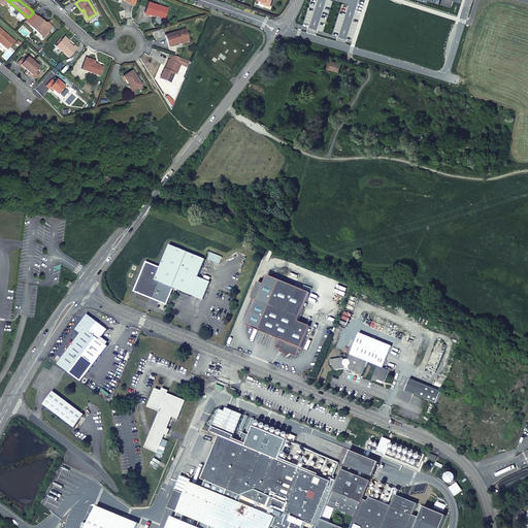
[(155,13),(165,18),(168,8),(158,5),(158,6),(149,2),(145,13),(154,17),(155,15),(155,13)]
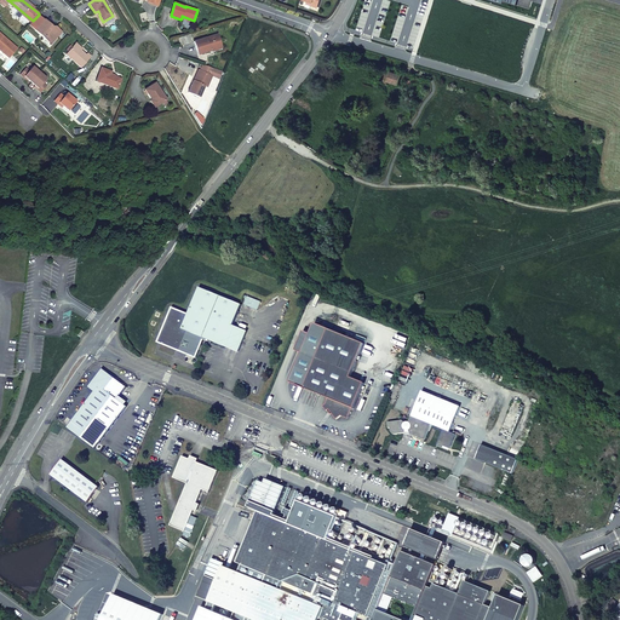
[(62,32),(57,27),(55,29),(52,28),(53,27),(39,15),(33,21),(32,22),(38,27),(35,30),(44,38),(45,36),(53,42),(62,32)]
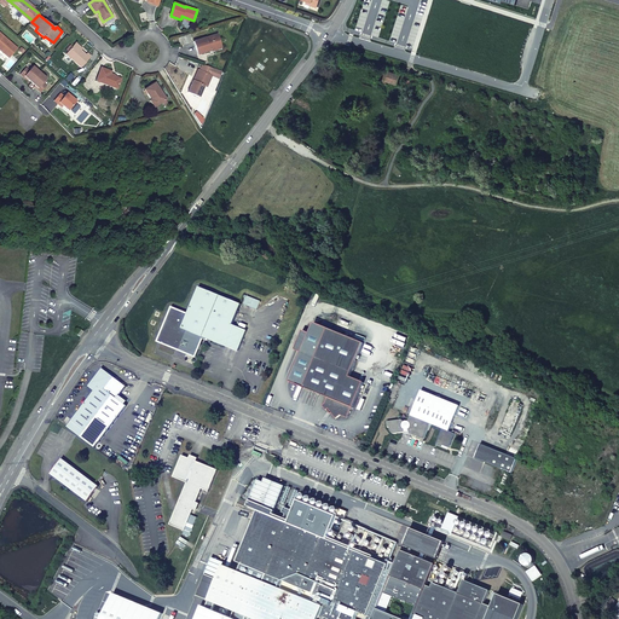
[(0,33),(0,48),(10,58),(18,48),(0,33)]
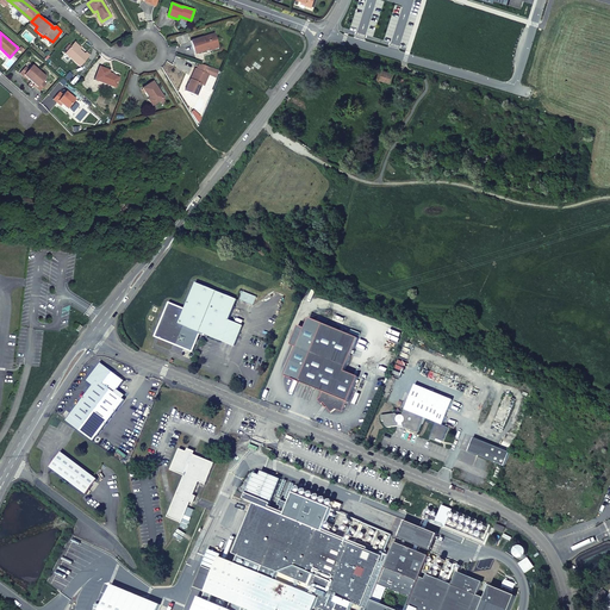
[(195,54),(206,50),(206,48),(217,44),(212,32),(191,41),(195,54)]
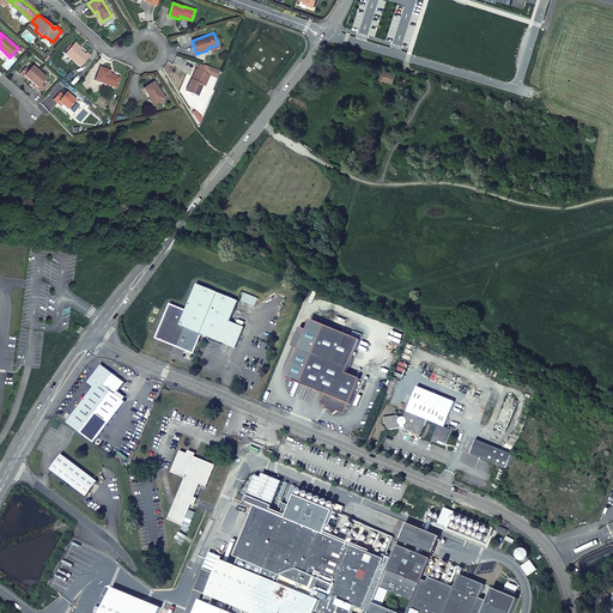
[(80,50),(73,44),(65,54),(80,67),(90,56),(86,53),(85,54),(80,50)]
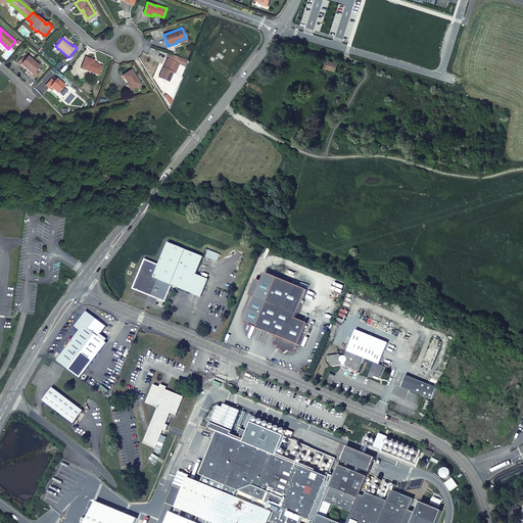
[(158,78),(168,82),(172,73),(175,74),(179,63),(181,58),(171,54),(168,59),(164,65),(163,65),(158,78)]
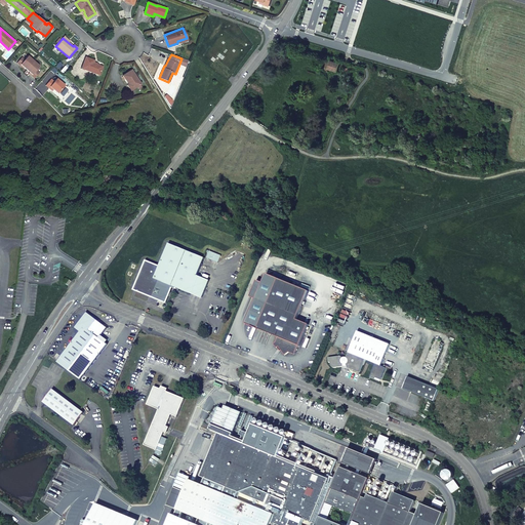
[(17,64),(19,66),(21,65),(24,67),(30,73),(33,75),(32,76),(34,79),(40,73),(37,70),(40,67),(28,56),(25,59),(23,57),(17,64)]
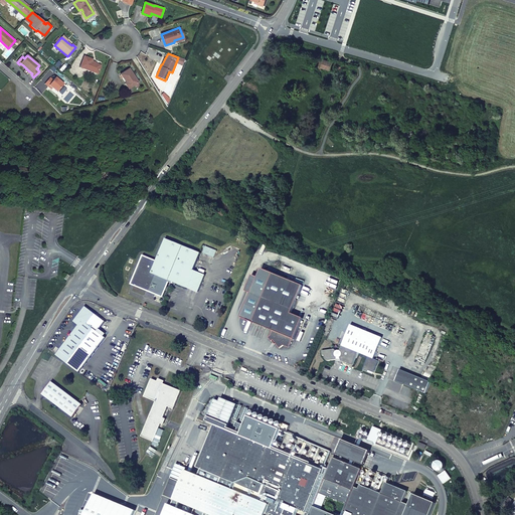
[(101,65),(95,62),(93,63),(91,62),(92,60),(93,59),(83,56),(79,66),(98,73),(101,65)]
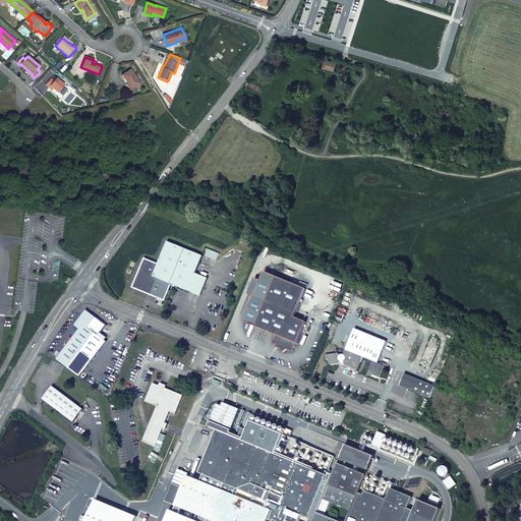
[(341,64),(325,59),(322,69),(326,70),(327,68),(335,70),(337,66),(340,67),(340,66),(342,66),(342,64),(341,63),(341,64)]
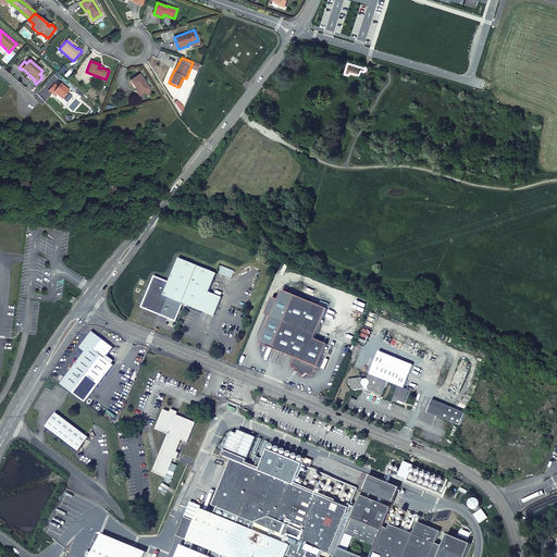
[(130,81),(136,90),(138,89),(141,95),(148,89),(139,75),(130,81)]
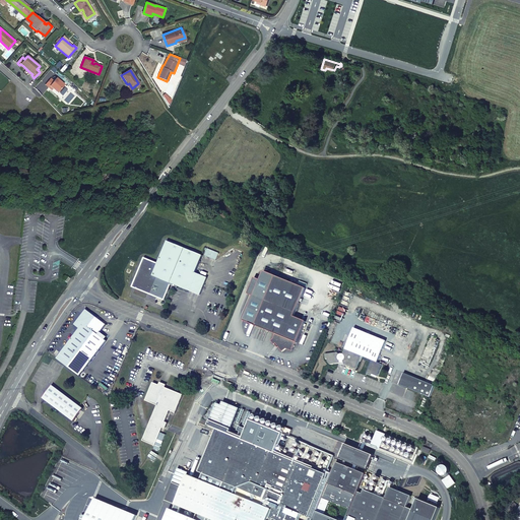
[(46,84),(49,87),(51,86),(54,88),(58,92),(64,85),(57,78),(54,81),(51,78),(46,84)]
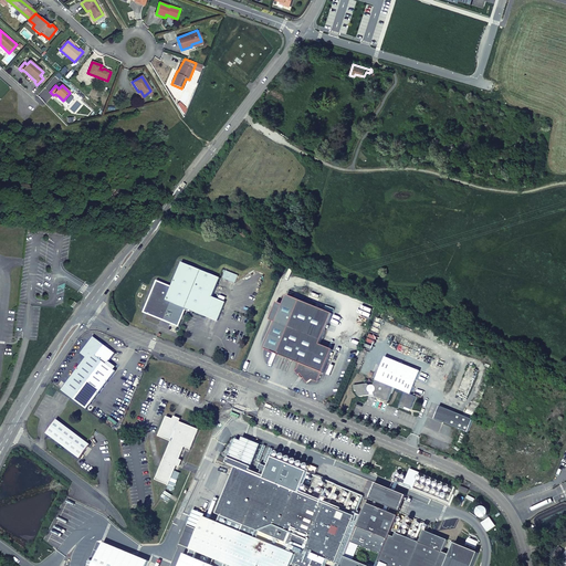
[(206,317),(216,322),(223,302),(213,297),(221,279),(182,263),(173,289),(161,284),(158,283),(149,305),(153,307),(149,315),(163,320),(164,316),(173,321),(171,323),(179,327),(182,320),(187,310),(206,317)]
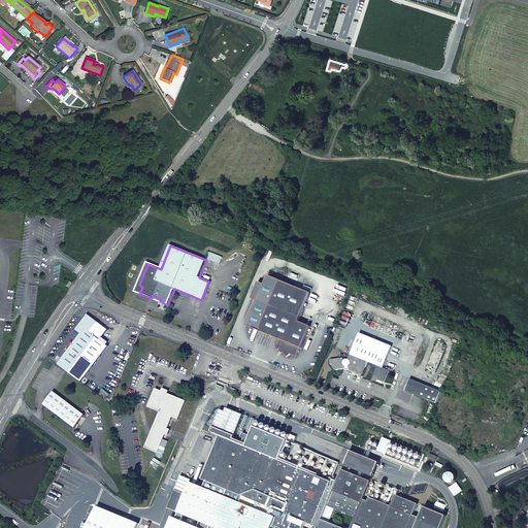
[(208,282),(201,300),(204,300),(211,283),(208,282)]
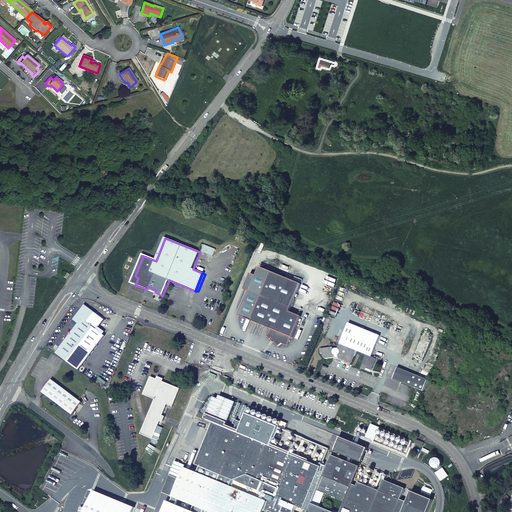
[(300,285),(271,273),(252,322),(271,330),(269,335),(266,337),(270,341),(271,340),(278,348),(282,345),(288,347),(291,338),(293,339),(301,317),(289,313),(300,285)]
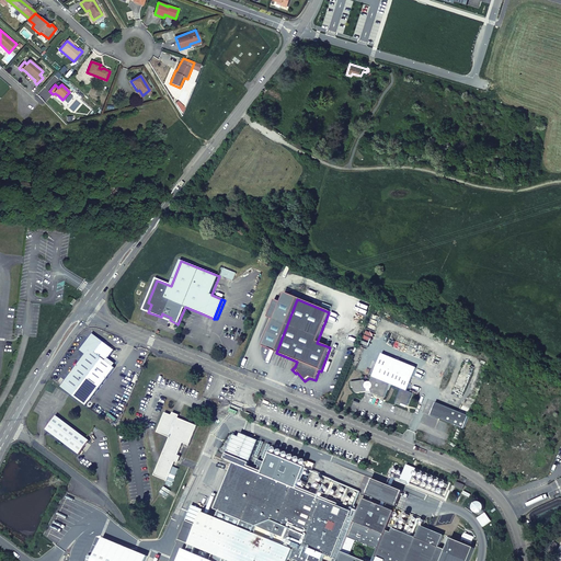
[(60,387),(86,407),(115,368),(105,361),(113,351),(92,333),(79,350),(84,354),(60,387)]
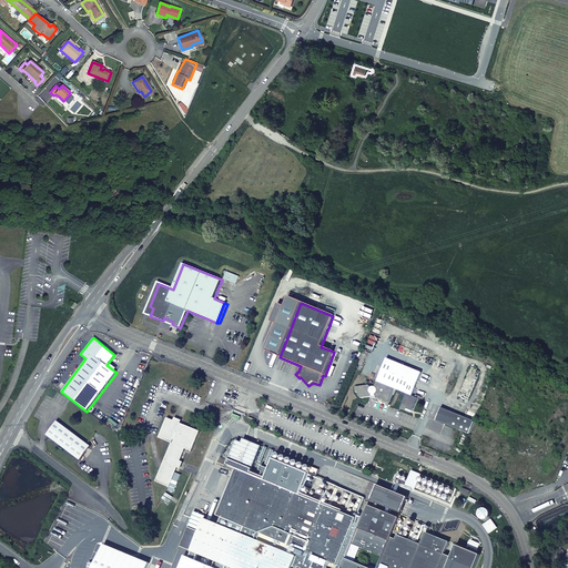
[(377,383),(377,382),(375,388),(374,388),(373,388),(372,388),(369,386),(356,388),(356,394),(358,394),(358,395),(358,396),(359,397),(359,398),(361,399),(362,399),(363,399),(372,398),(372,397),(373,395),(375,395),(376,397),(377,399),(389,405),(395,391),(406,395),(401,409),(406,411),(406,409),(413,412),(417,399),(412,397),(418,379),(392,368),(395,363),(387,359),(377,383)]
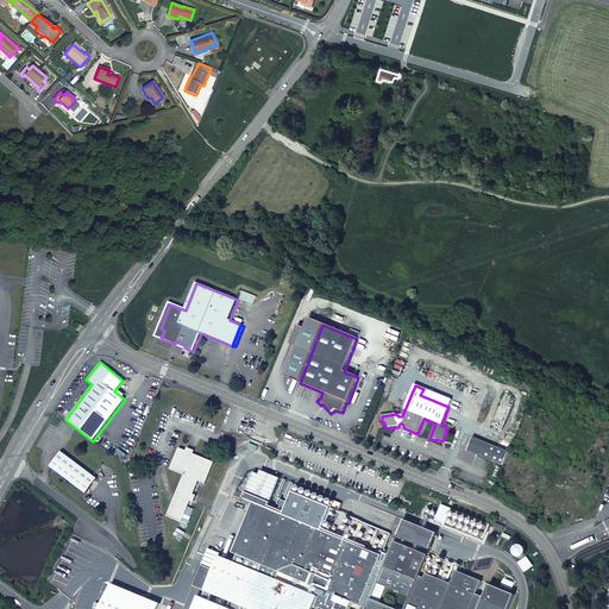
[(452,401),(424,389),(420,395),(449,407),(452,401)]
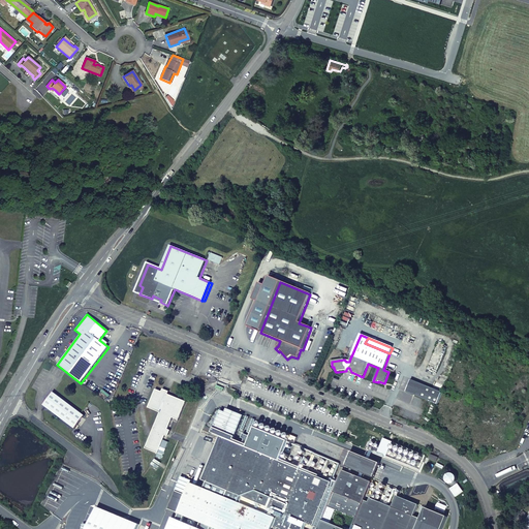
[(442,393),(410,380),(406,392),(437,404),(442,393)]
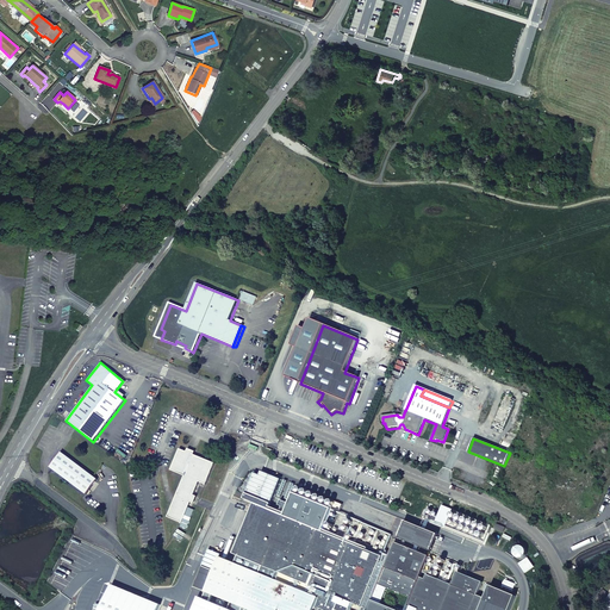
[(182,523),(191,502),(193,495),(199,481),(206,484),(215,464),(194,454),(187,452),(180,449),(172,470),(185,475),(168,517),(182,523)]
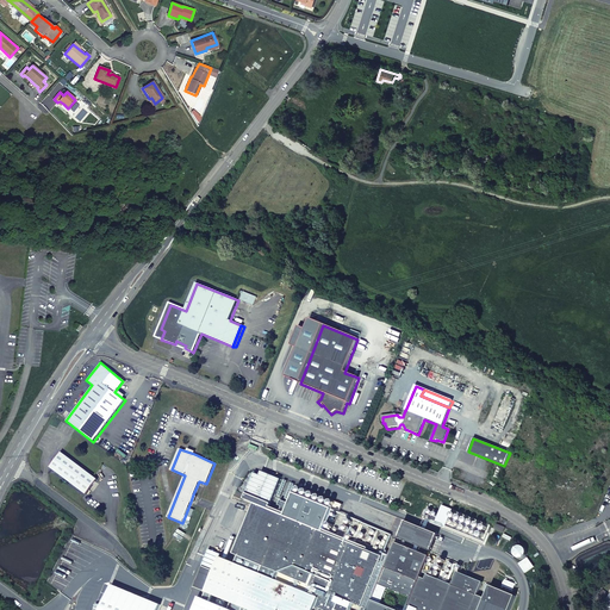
[(66,455),(58,456),(54,462),(55,471),(87,495),(98,480),(66,455)]
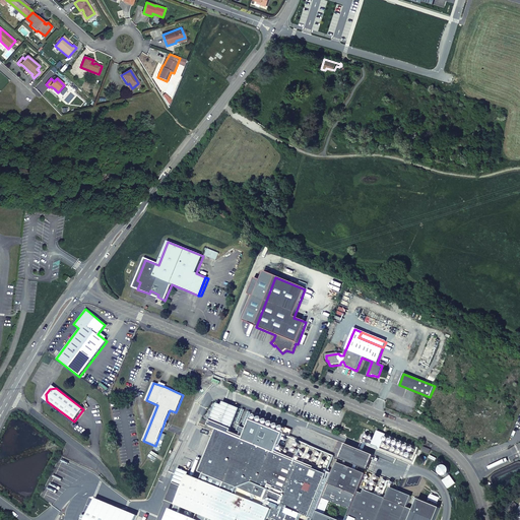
[(251,428),(256,430),(258,431),(279,439),(284,427),(256,415),(251,428)]
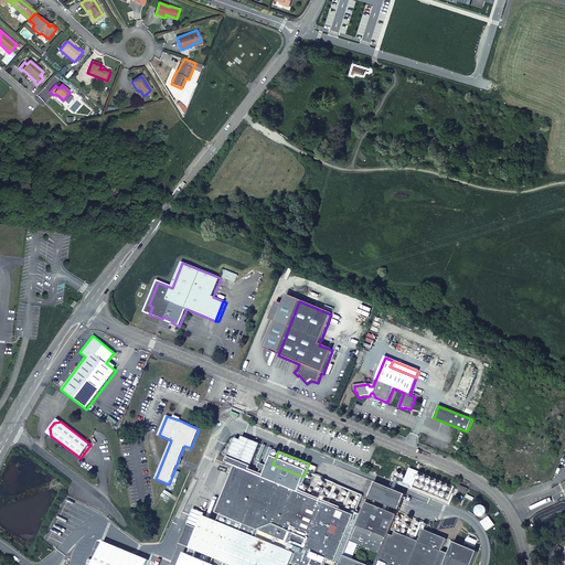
[(216,513),(222,515),(241,469),(236,467),(216,513)]
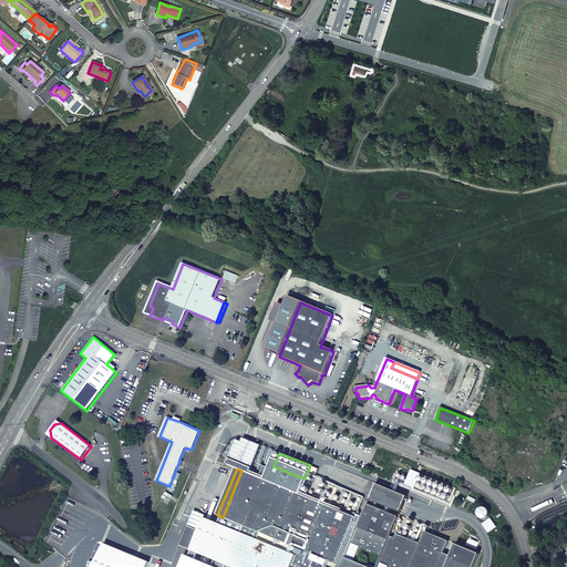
[(257,476),(241,471),(223,517),(237,523),(235,528),(243,532),(241,533),(205,517),(199,531),(188,526),(181,545),(197,552),(227,565),(233,566),(291,566),(294,564),(301,566),(368,566),(353,560),(360,546),(382,556),(380,563),(382,565),(380,566),(474,566),(480,554),(456,544),(453,543),(451,548),(454,549),(453,553),(451,552),(450,555),(444,553),(449,542),(425,532),(420,543),(416,542),(410,538),(397,534),(395,538),(391,536),(399,517),(368,504),(363,516),(360,524),(354,522),(357,517),(353,516),(326,504),(257,476)]
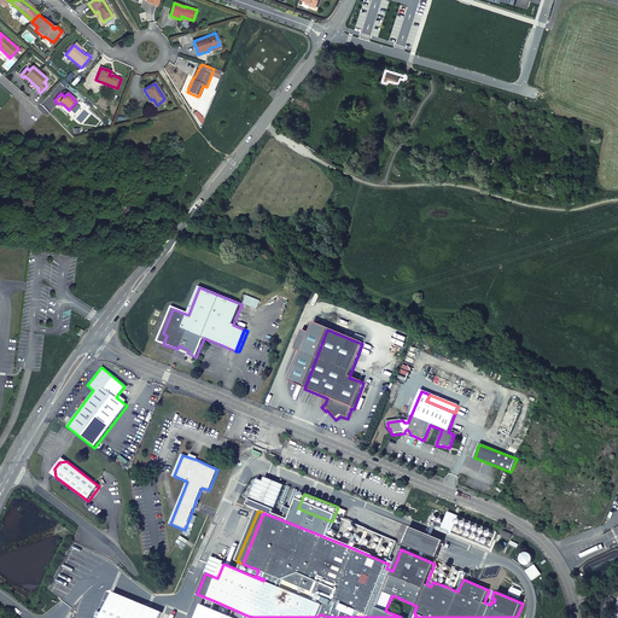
[(281,517),(280,519),(355,549),(356,548),(302,525),(298,524),(281,517)]
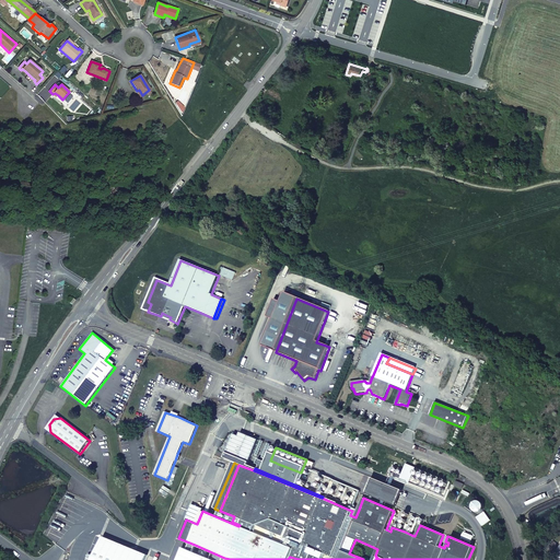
[(401,490),(371,478),(365,493),(396,505),(401,490)]
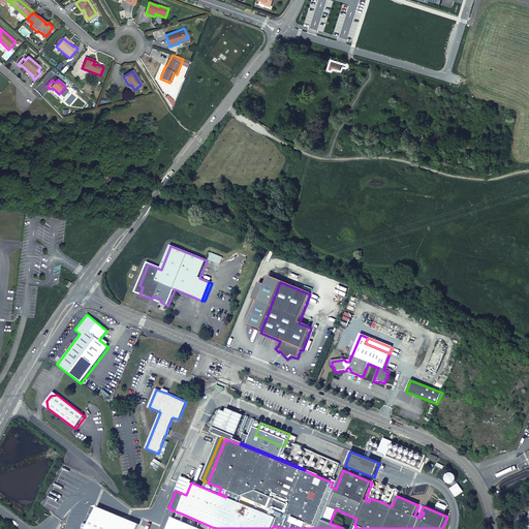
[(328,479),(330,480),(331,478),(336,464),(335,464),(335,463),(312,455),(310,459),(306,458),(302,466),(307,468),(306,471),(328,479)]
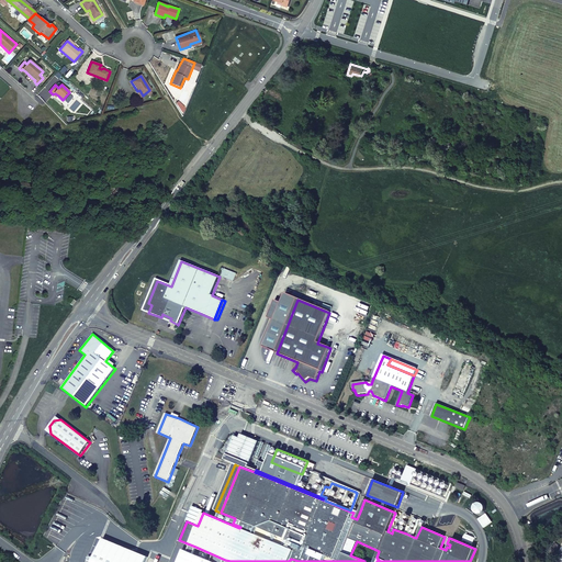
[(351,508),(350,510),(350,512),(353,513),(351,517),(357,519),(360,512),(351,508)]
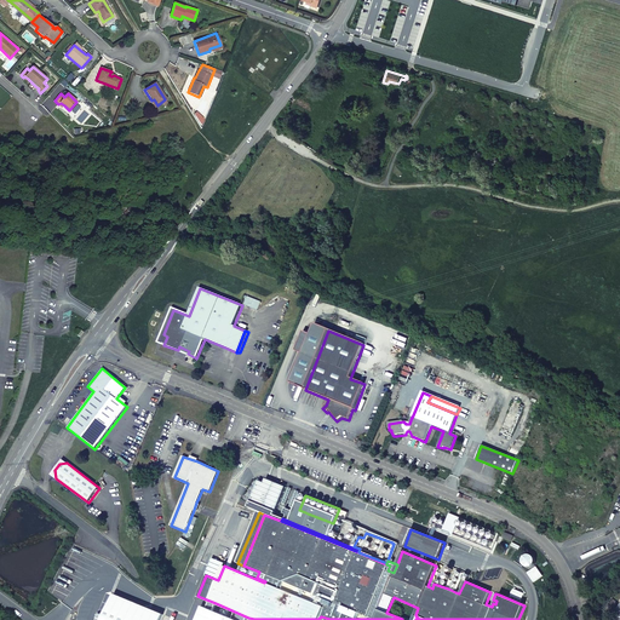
[(537,567),(528,573),(534,581),(543,575),(537,567)]
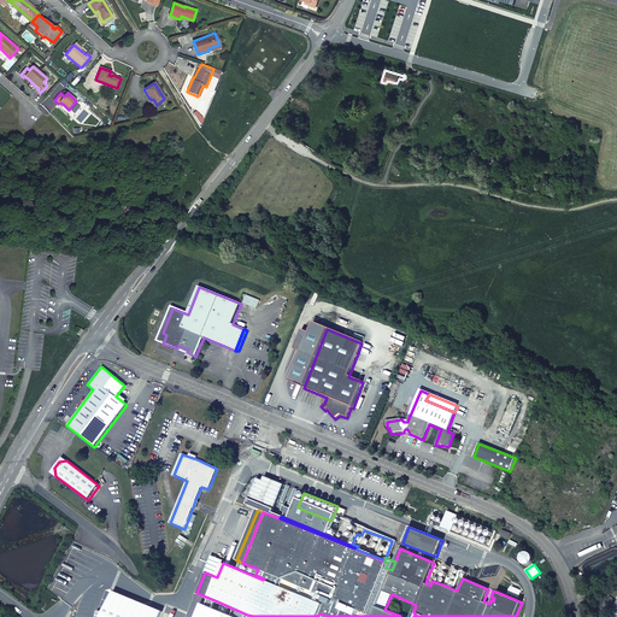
[(454,568),(446,586),(453,589),(460,570),(454,568)]
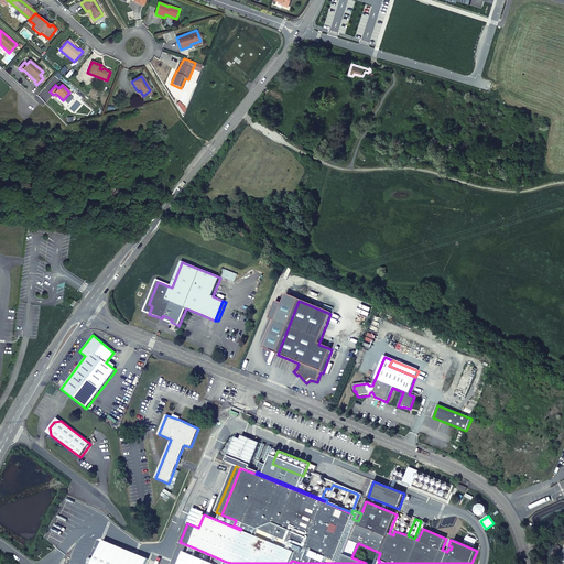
[(107,544),(98,563),(225,563),(226,562),(196,549),(192,554),(184,553),(179,563),(145,563),(148,561),(107,544)]
